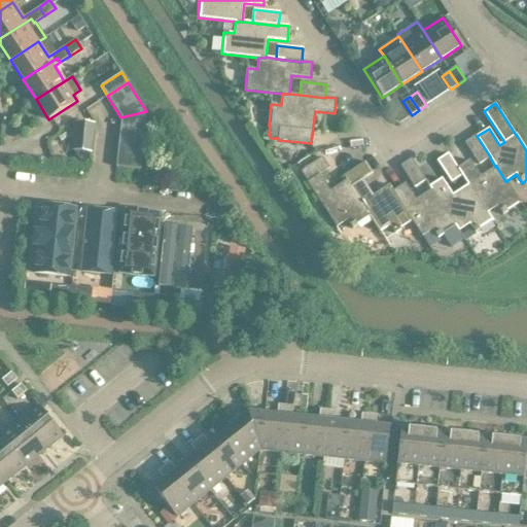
[(120,117),(119,130),(144,132),(146,111),(120,117)]
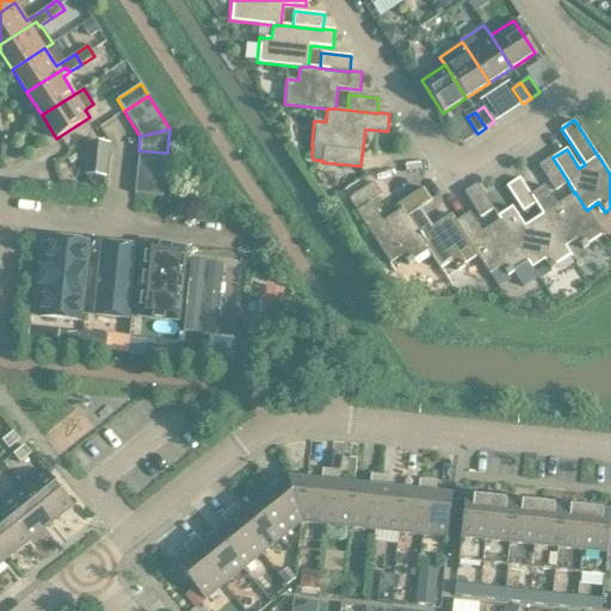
[(106,177),(110,142),(87,140),(82,174),(106,177)]
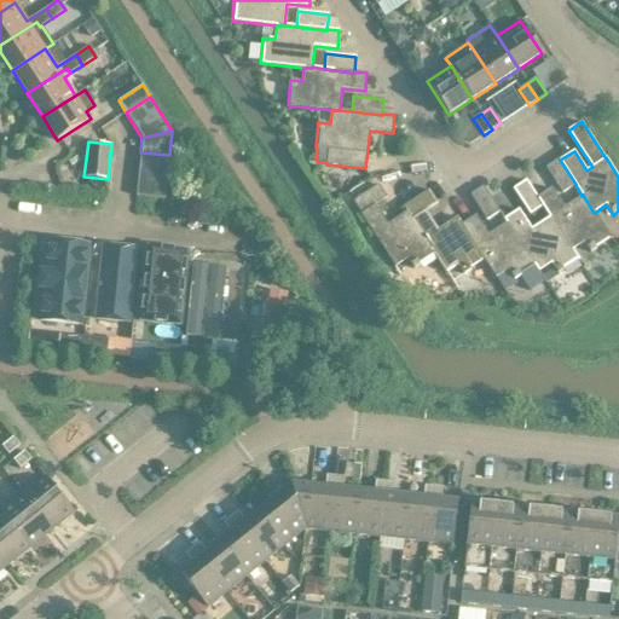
[(169,155),(140,152),(139,167),(168,169),(169,155)]
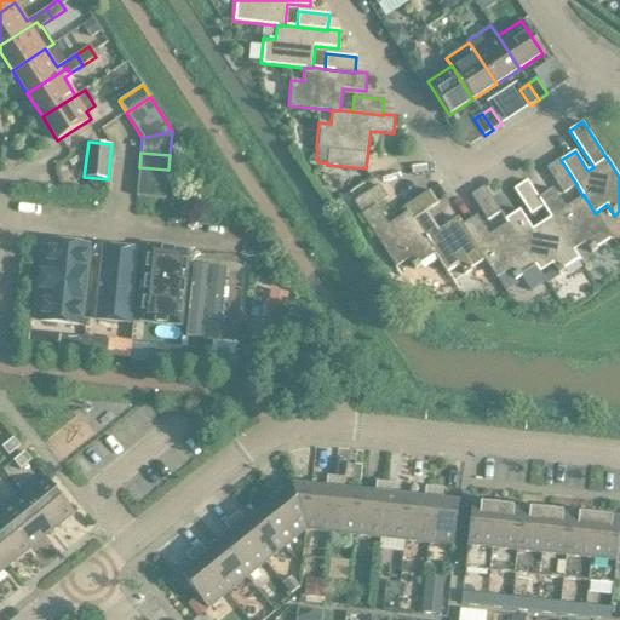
[(577,184),(561,160),(560,159),(546,167),(563,193),(577,185),(577,184)]
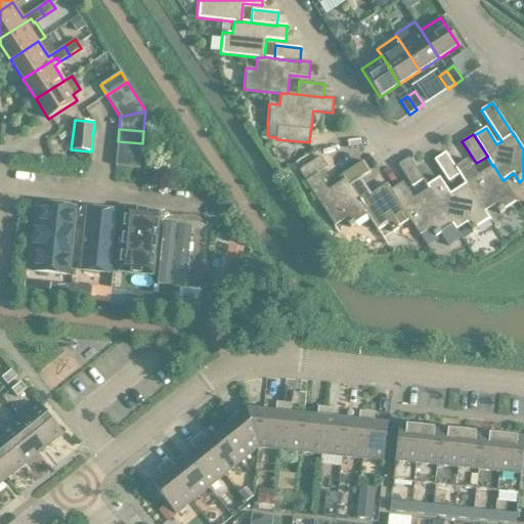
[(118,141),(117,153),(140,156),(142,143),(118,141)]
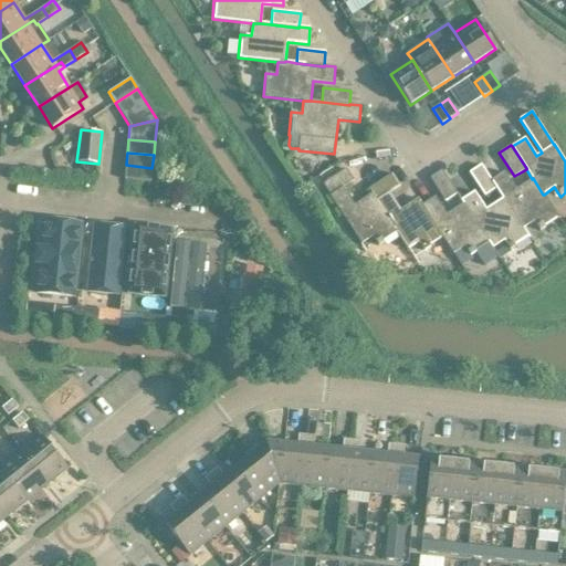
[(126,165),(124,178),(150,181),(152,168),(126,165)]
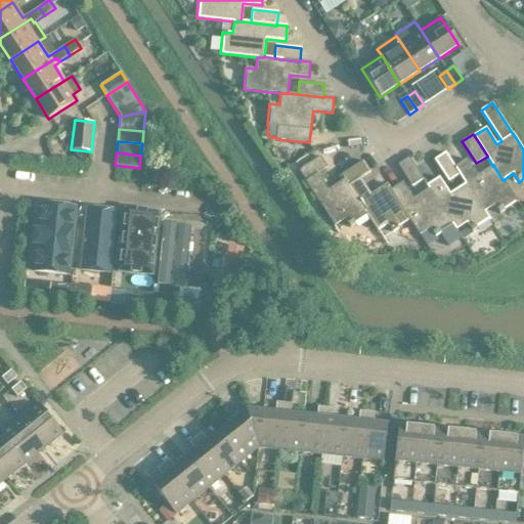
[(460,174),(454,167),(445,153),(434,160),(448,181),(460,175),(460,174)]
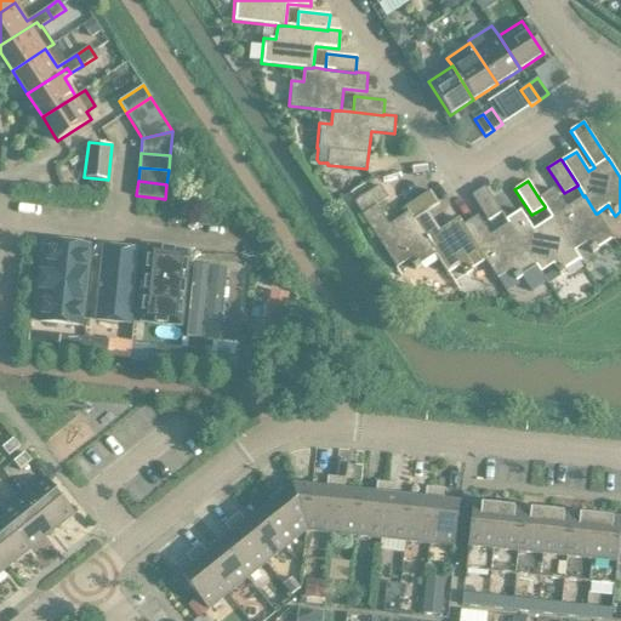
[(436,256),(408,212),(389,224),(376,205),(388,198),(380,184),(354,201),(362,215),(396,267),(409,260),(415,269),(421,266),(420,265),(434,255),(436,256)]
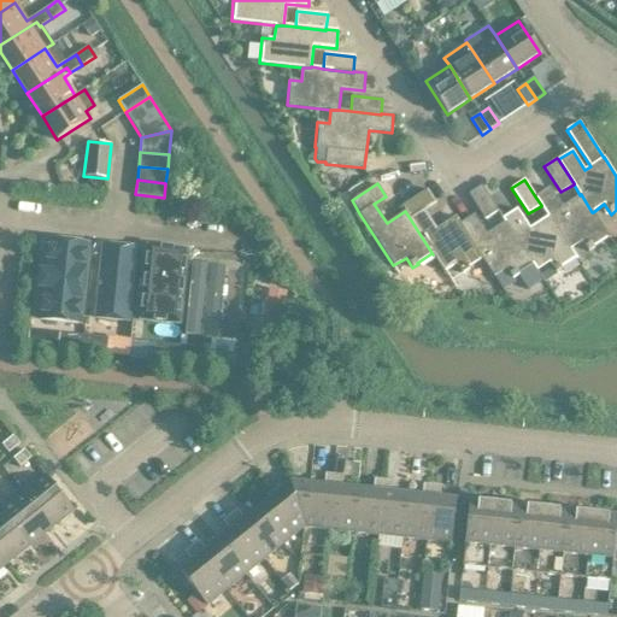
[(498,211),(481,186),(469,194),(485,219),(498,211)]
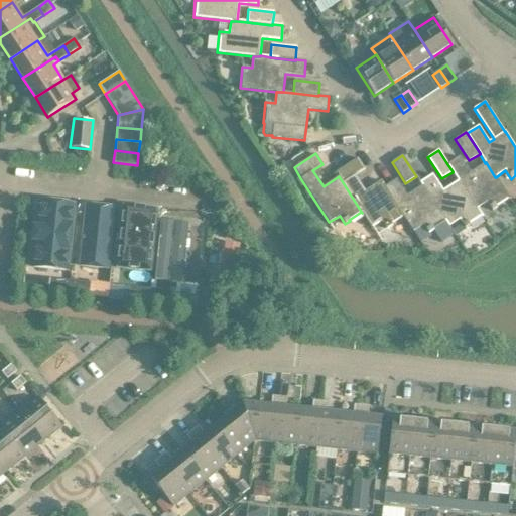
[(486,162),(485,163),(470,172),(460,156),(447,164),(453,171),(453,172),(458,181),(459,180),(477,208),(487,202),(492,211),(510,199),(496,177),(495,177),(486,162)]
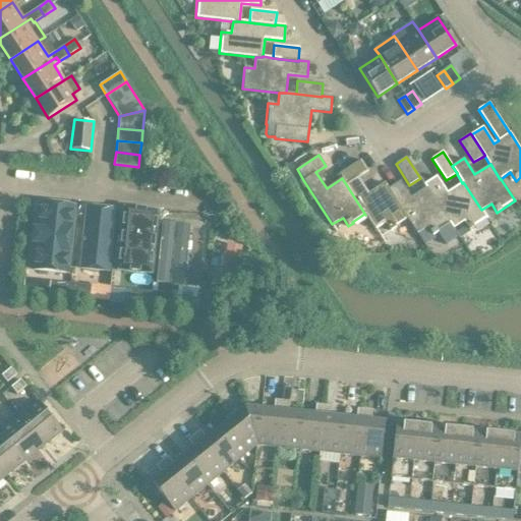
[(389,188),(385,182),(368,192),(358,177),(368,171),(361,160),(339,174),(342,178),(365,215),(374,229),(385,222),(391,231),(396,227),(395,226),(407,218),(408,219),(389,188)]
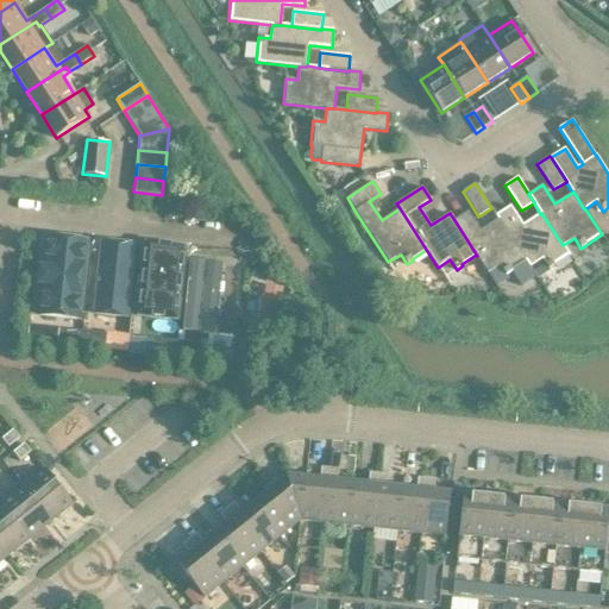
[(541,213),(540,214),(522,225),(510,206),(496,215),(498,219),(527,262),(526,262),(529,268),(542,259),(548,269),(570,256),(563,245),(541,213)]
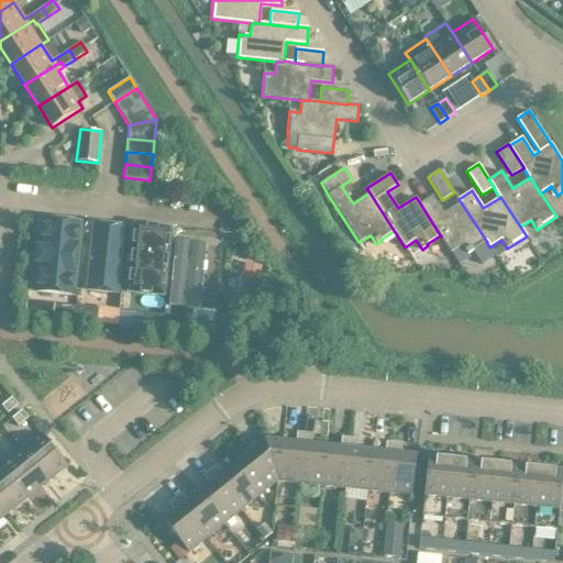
[(432,196),(420,203),(441,236),(451,252),(462,244),(467,254),(473,251),(472,249),(485,241),(486,242),(487,242),(461,202),(444,213),(432,196)]
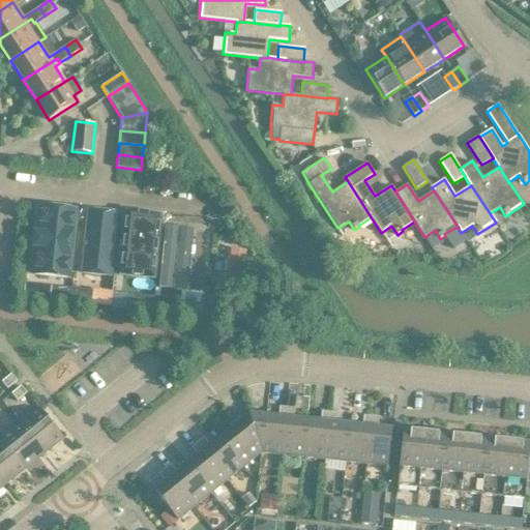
[(70,283),(76,212),(37,210),(32,273),(52,274),(52,282),(70,283)]
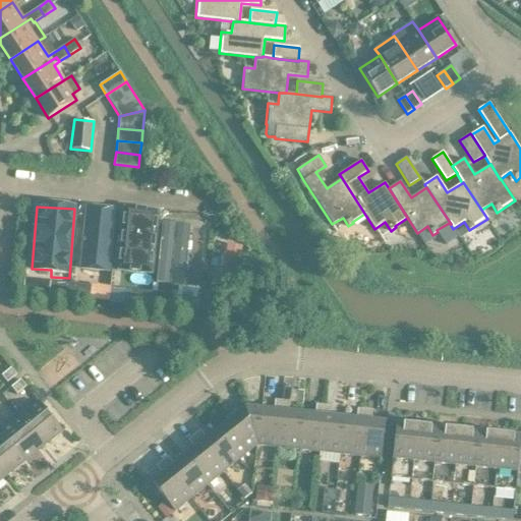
[(148,285),(155,223),(136,221),(129,283),(134,284),(148,285)]
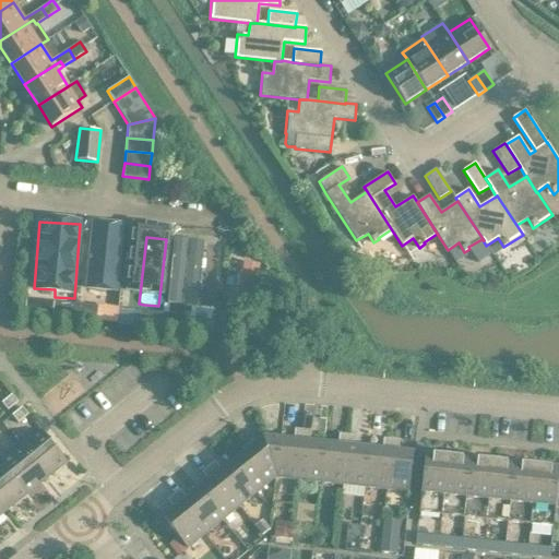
[(119,301),(125,245),(91,241),(84,298),(98,299),(119,301)]
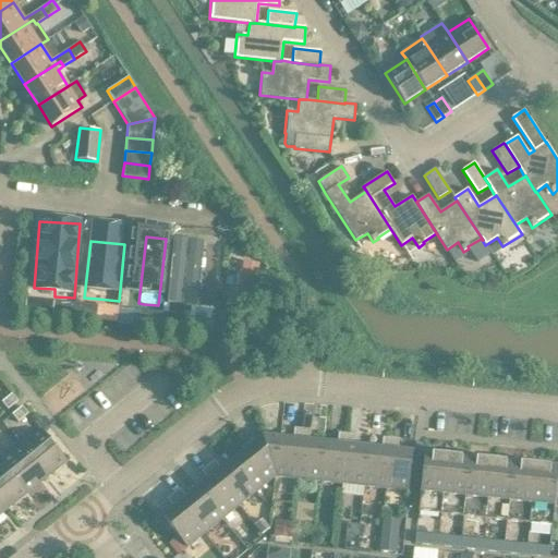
[(185,289),(202,290),(205,244),(172,242),(168,313),(184,315),(185,289)]
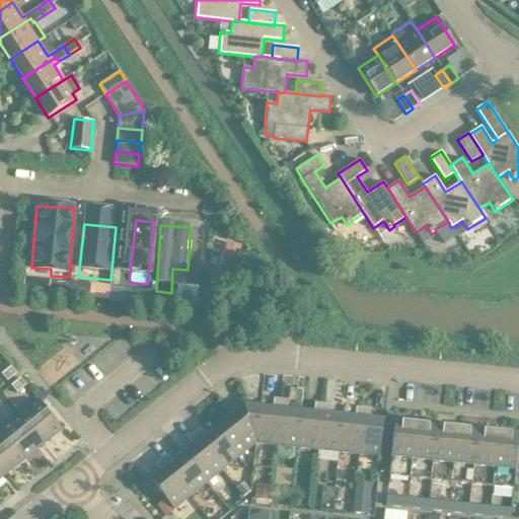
[(229,297),(241,250),(227,247),(215,294),(229,297)]
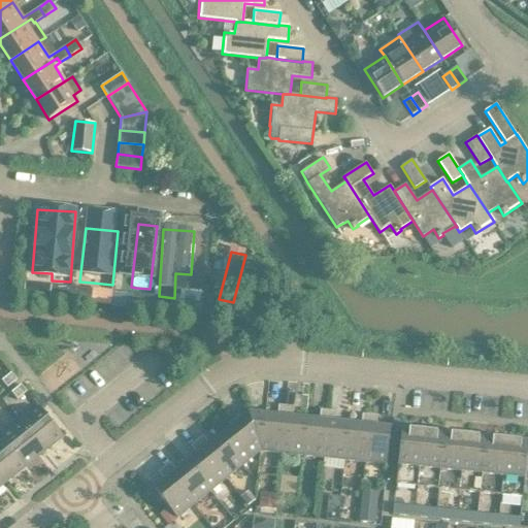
[(32,272),(25,271),(23,295),(70,300),(71,287),(51,285),(52,281),(52,273),(32,272)]
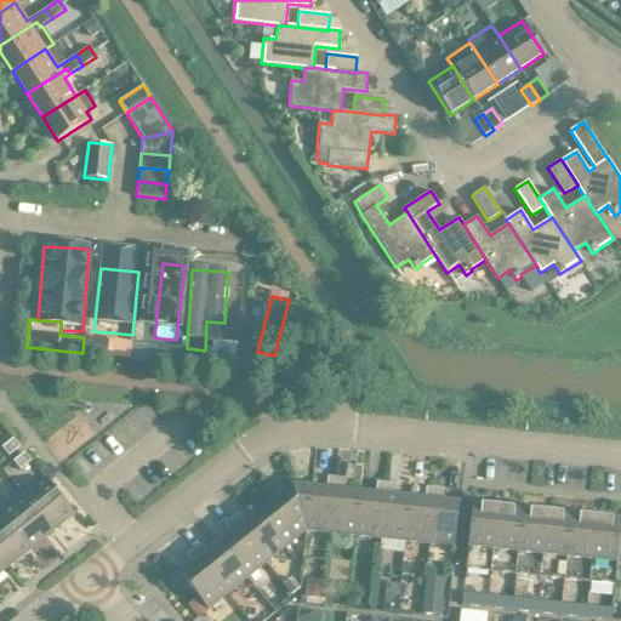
[(84,337),(83,353),(178,364),(181,348),(160,346),(160,339),(154,337),(132,335),(109,332),(108,340),(84,337)]
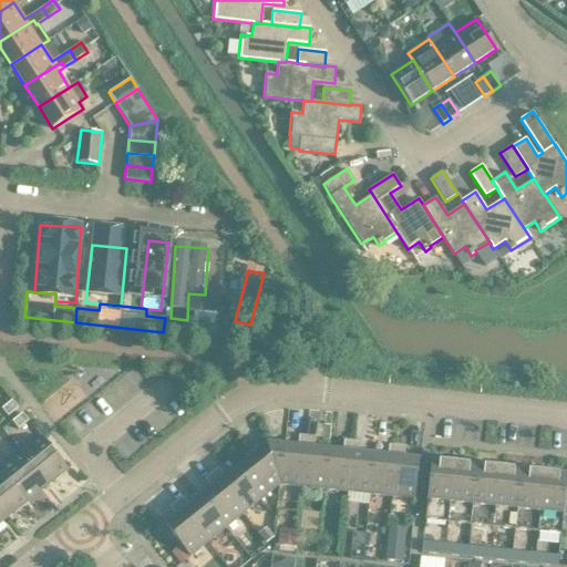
[(7,415),(18,408),(11,400),(1,408),(7,415)]
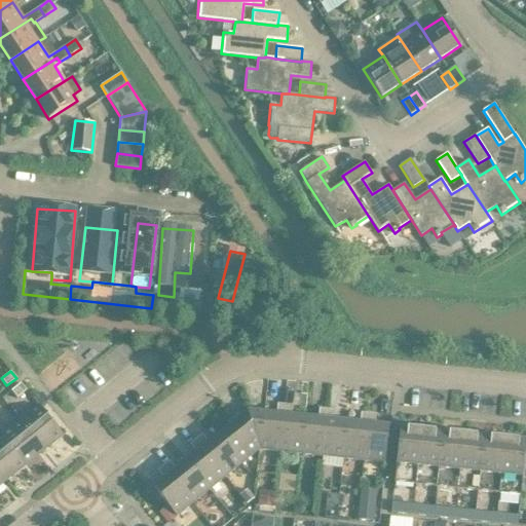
[(21,383),(10,390),(15,398),(26,390),(21,383)]
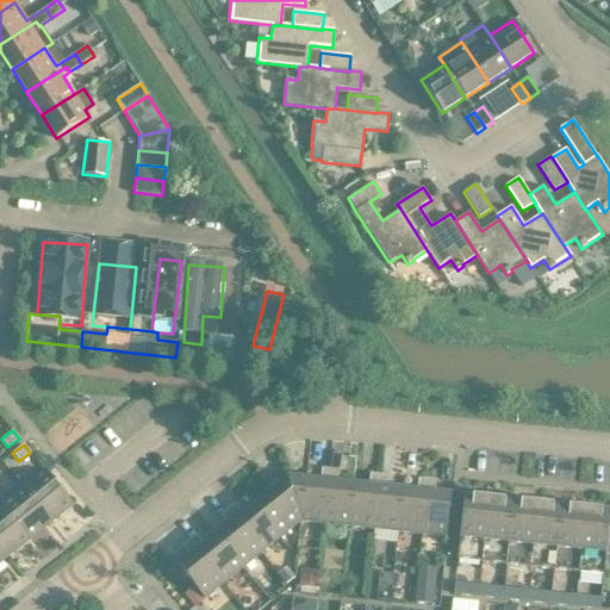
[(332,454),(330,470),(324,523),(349,527),(353,484),(338,483),(340,470),(354,472),(356,456),(332,454)]
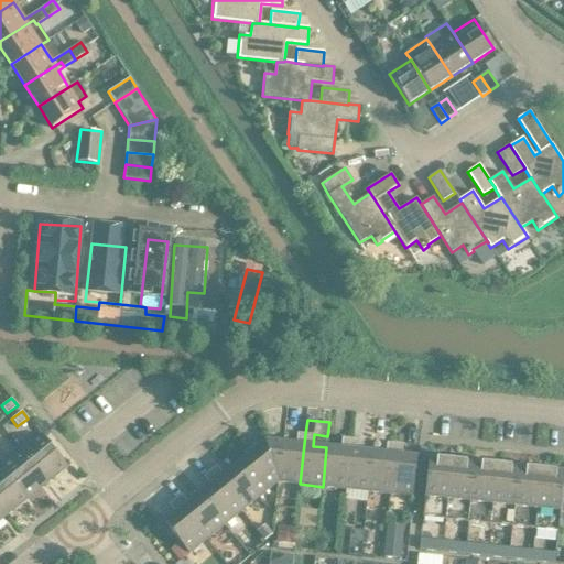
[(281,443),(278,481),(300,484),(305,434),(297,433),(296,444),(281,443)]
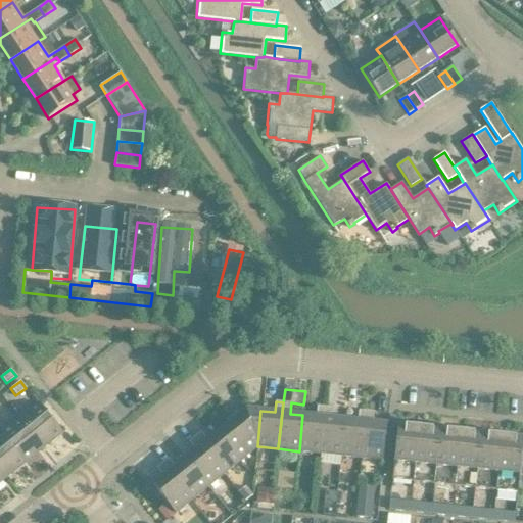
[(19,418),(43,447),(61,432),(38,402),(19,418)]
